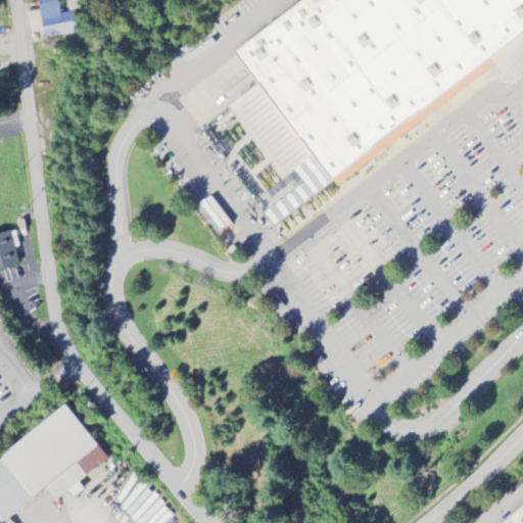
[(57,0),(37,0),(44,40),(79,34),(75,14),(83,12),(81,0),(66,0),(68,13),(60,15),(57,0)]
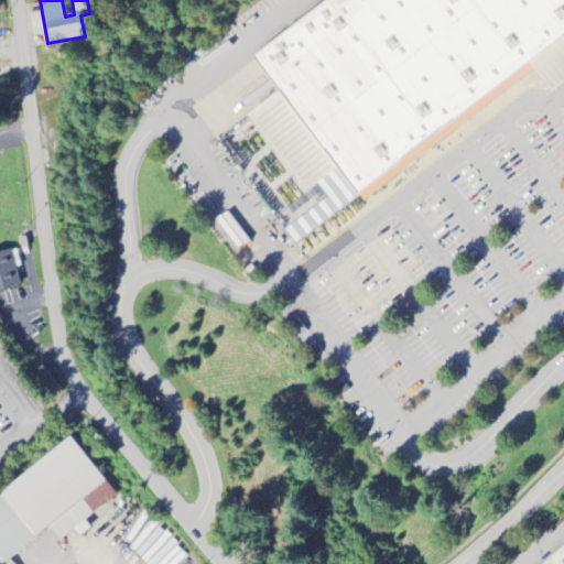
[(563,0),(320,0),(251,53),(357,188),(563,31),(563,0)]
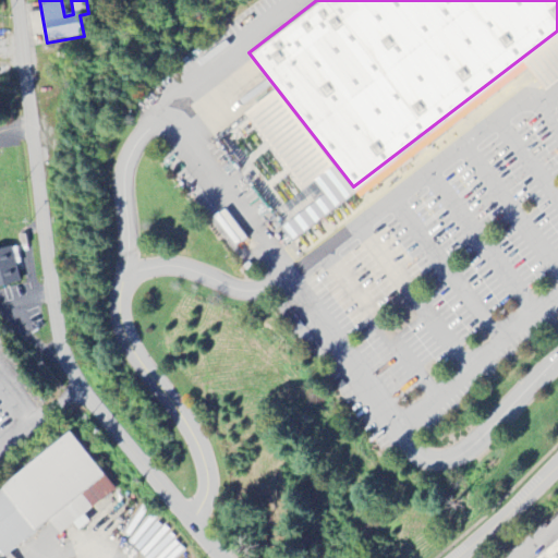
[(0,250),(0,287),(20,282),(10,247),(0,250)]
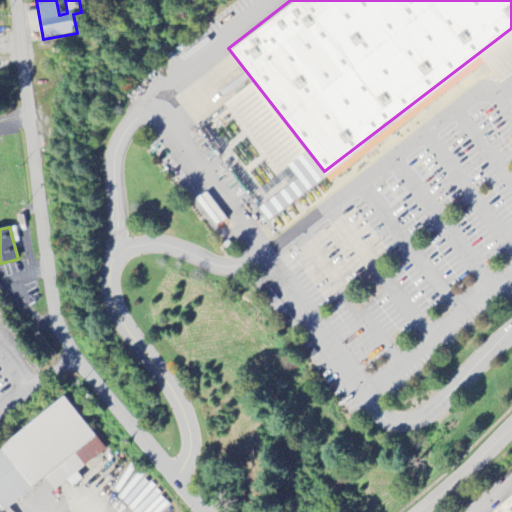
[(105,451),(65,398),(0,447),(0,511),(2,510),(3,511),(45,481),(53,492),(66,482),(71,488),(81,480),(76,473),(105,451)]
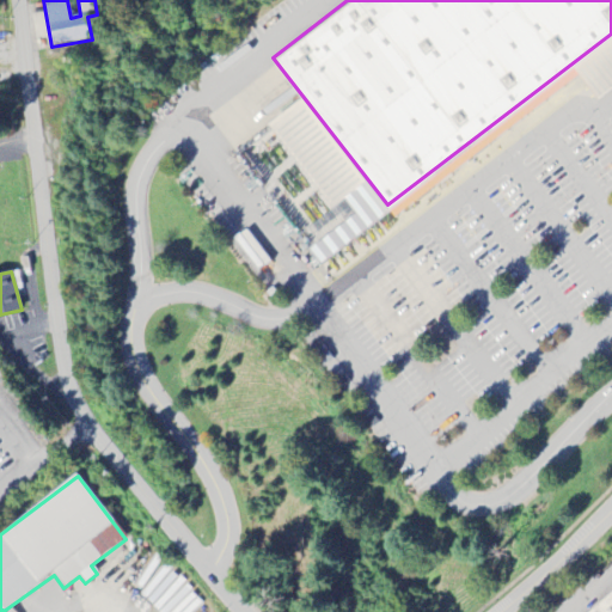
[(611,611),(611,591),(586,611),(611,611)]
